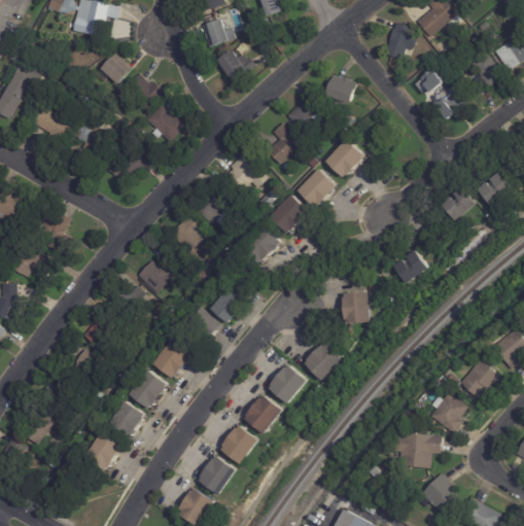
[(68,13),(67,13),(59,12),(48,7),(51,0),(73,0),(75,6),(75,10),(68,13)]
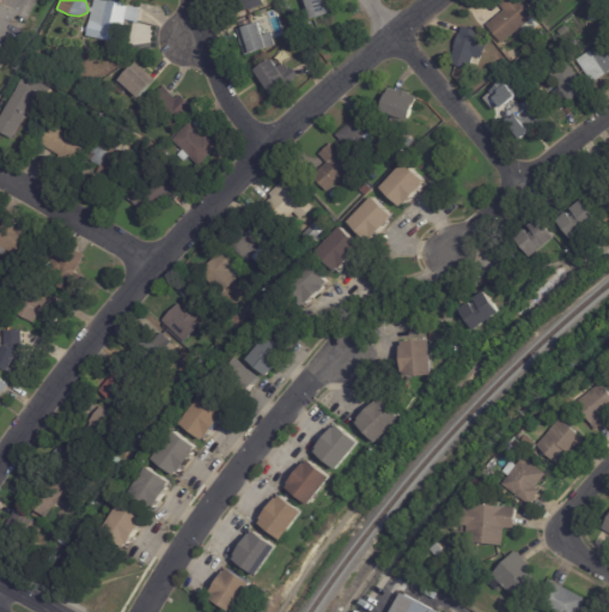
[(136,7),(140,8),(136,22),(126,19),(121,44),(85,36),(92,0),(110,0),(127,4),(127,5),(136,7)]
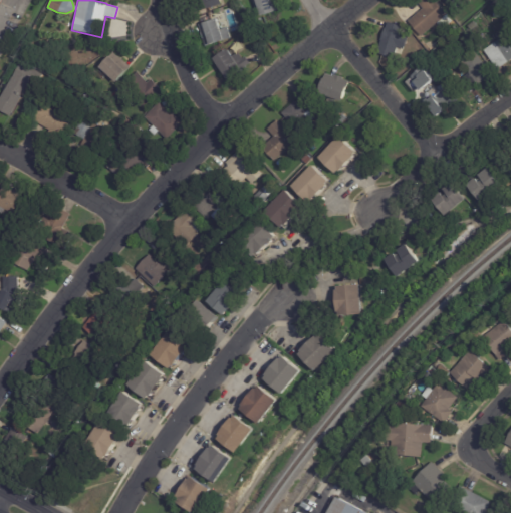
[(221,0),(222,3),(199,12),(194,0),(221,0)]
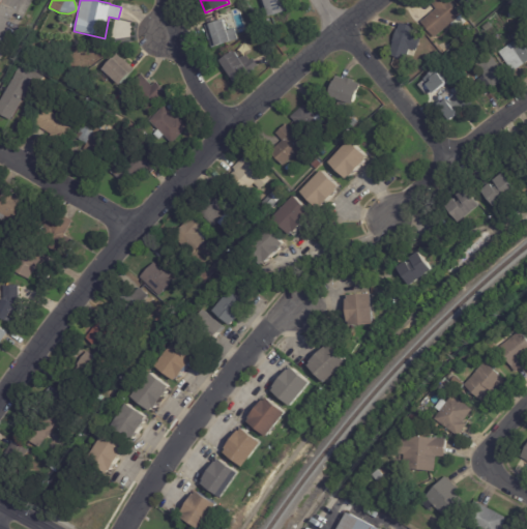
[(281,0),(284,6),(281,7),(281,9),(265,15),(264,10),(258,11),(254,0),(281,0)]
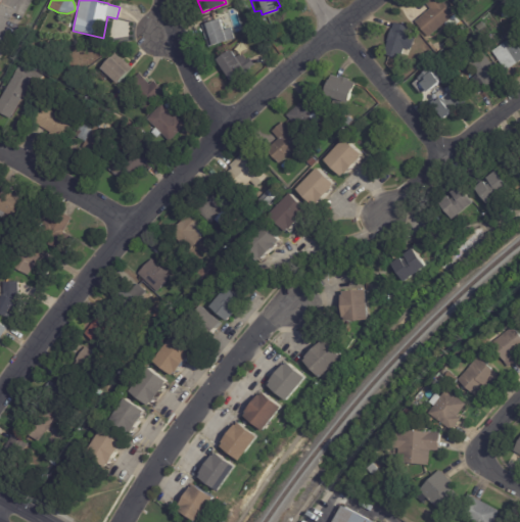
[(416,20),(430,8),(423,0),(442,0),(461,21),(451,30),(444,22),(429,37),(416,20)]
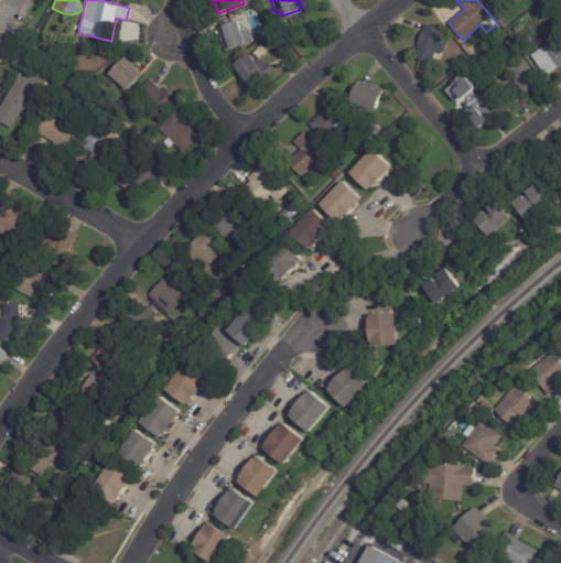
[(505,0),(496,9),(488,0),(505,0)]
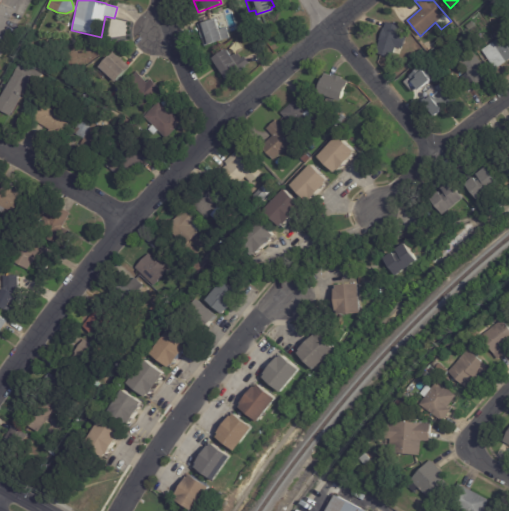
[(204,47),(197,24),(203,22),(203,23),(217,18),(221,29),(226,27),(230,38),(224,40),(225,41),(211,46),(210,45),(204,47)]
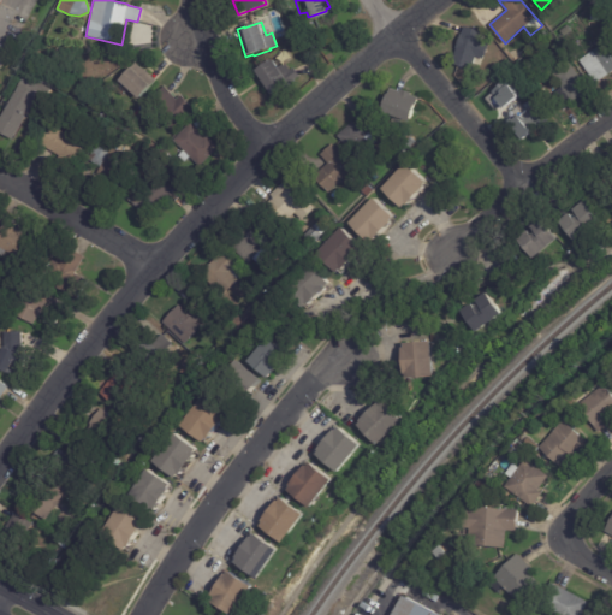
[(458,45),(464,25),(485,33),(482,42),(488,45),(483,57),(482,55),(479,66),(473,64),(470,70),(451,63),(458,45)]
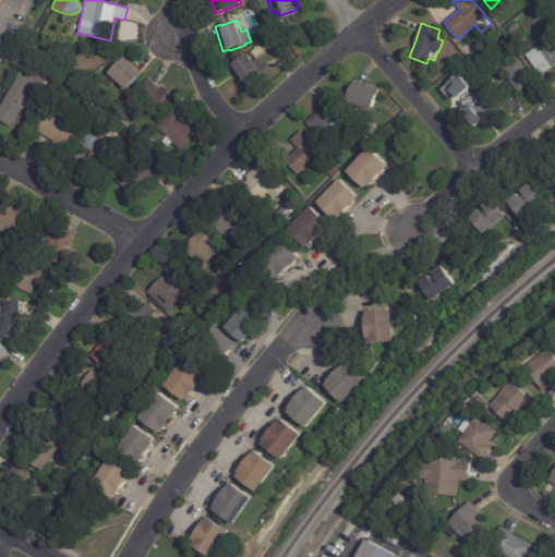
[(554,65),(545,72),(540,76),(535,69),(530,72),(527,67),(531,63),(526,55),(554,35),(554,36),(554,65)]
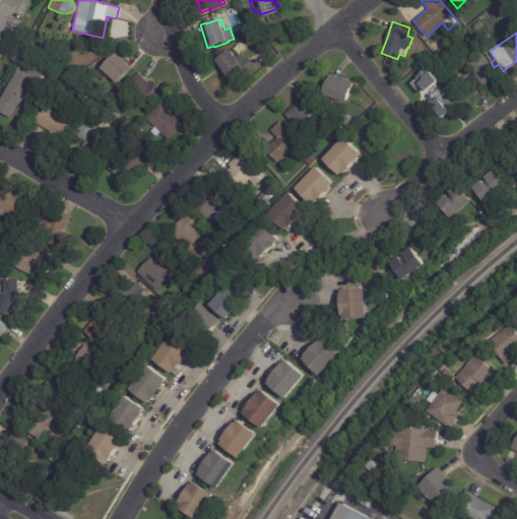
[(54,37),(59,38),(58,46),(50,45),(51,37),(54,37)]
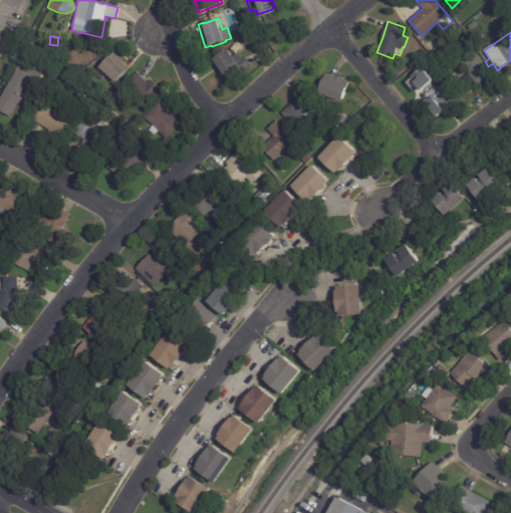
[(244,56),(248,62),(241,67),(242,70),(228,79),(227,78),(225,79),(214,64),(216,62),(214,58),(227,49),(231,54),(236,51),(241,57),(244,55),(244,56)]
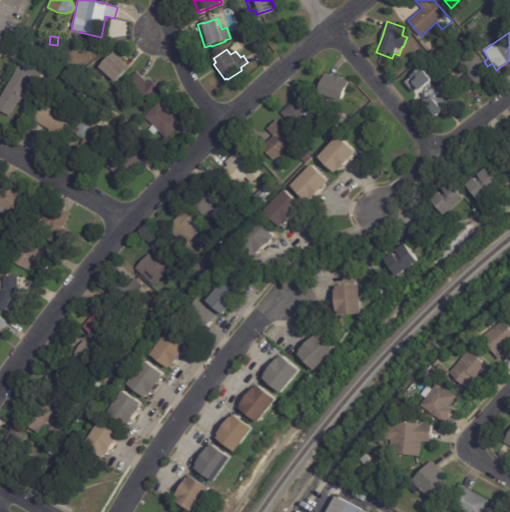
[(118,56),(124,62),(120,66),(126,71),(116,82),(99,66),(109,55),(108,54),(111,51),(116,56),(117,55),(118,56)]
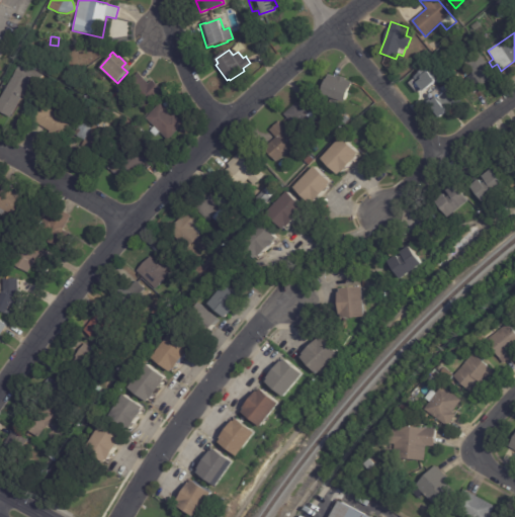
[(476,84),(470,77),(474,74),(465,63),(480,53),(496,75),(482,86),(480,82),(477,85),(476,84)]
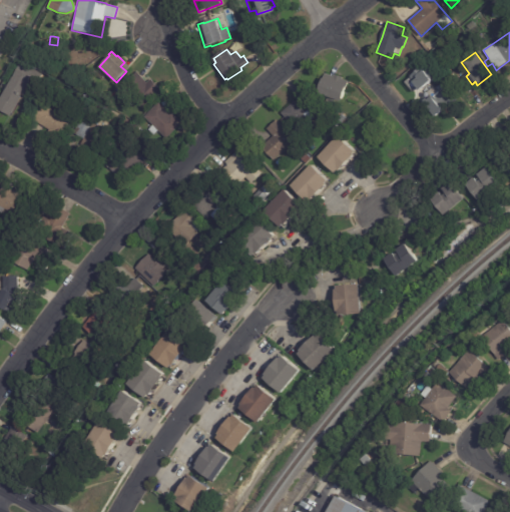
[(41,76),(34,90),(27,86),(10,116),(0,110),(0,96),(20,62),(42,75),(41,76)]
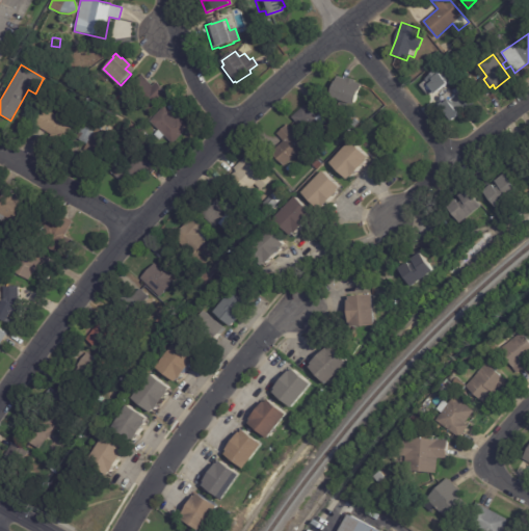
[(445,81),(434,69),(418,82),(428,95),(445,81)]
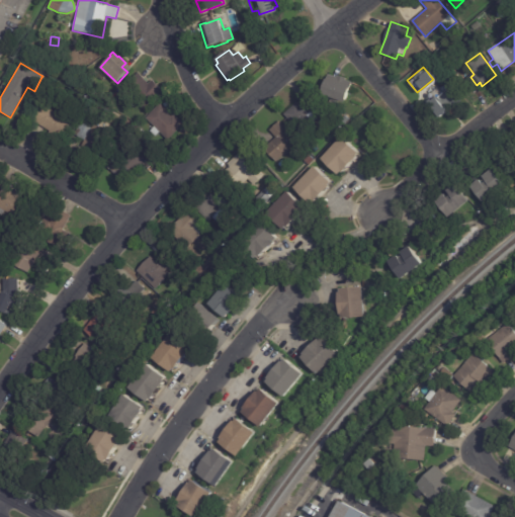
[(332,72),(340,75),(339,77),(347,80),(341,98),(335,97),(334,100),(325,97),(326,94),(317,91),(322,75),(329,78),(331,72),(332,72)]
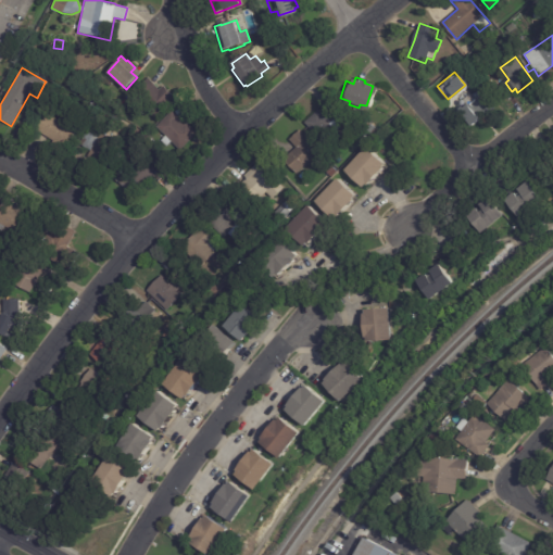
[(152,84),(159,90),(163,86),(175,98),(158,114),(135,91),(148,79),(152,84)]
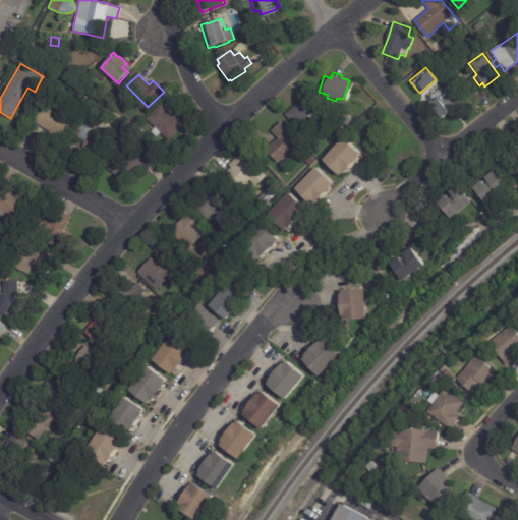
[(453,110),(445,117),(432,102),(440,96),(434,88),(446,78),(464,101),(453,110)]
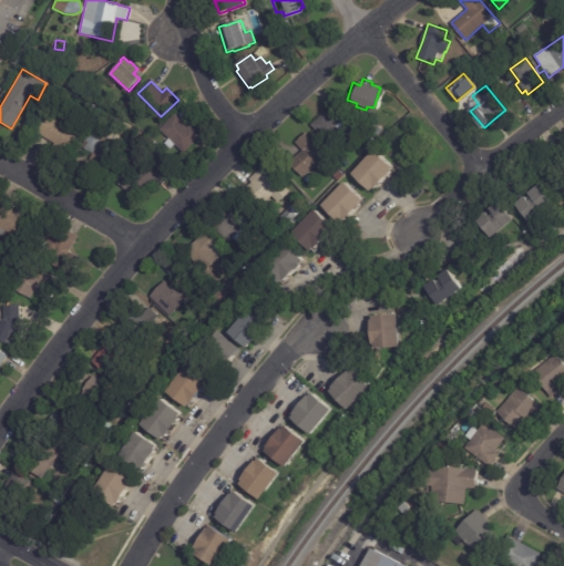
[(327,112),(337,103),(348,114),(342,121),(349,127),(331,145),(311,123),(326,110),(327,112)]
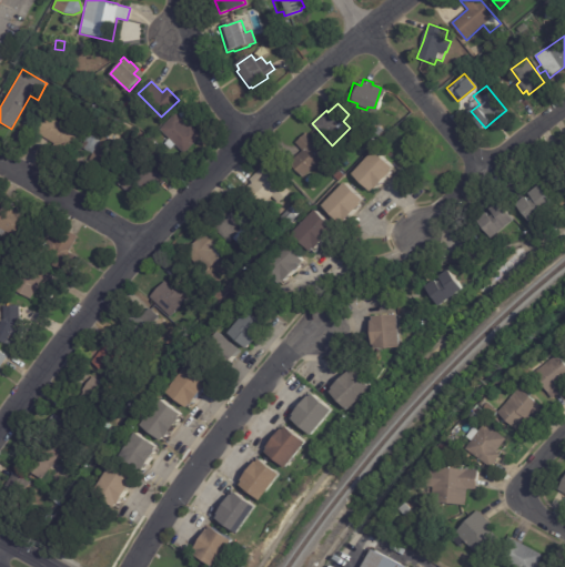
[(178,113),(185,121),(184,122),(189,127),(191,125),(202,135),(184,154),(174,144),(170,149),(164,143),(169,139),(159,130),(175,112),(178,113)]
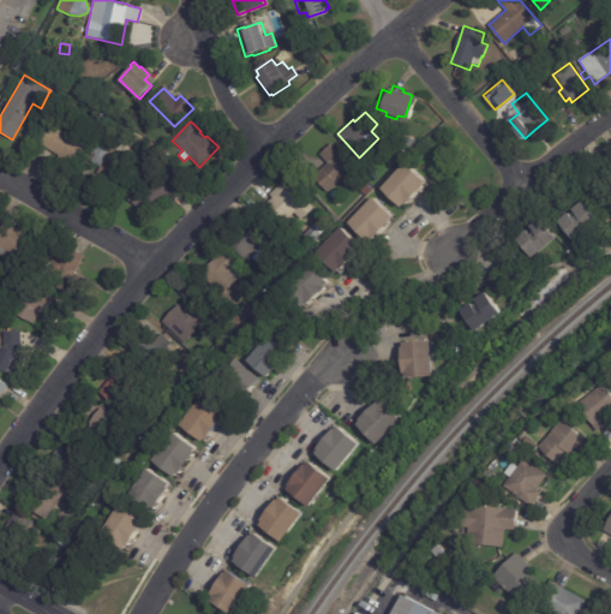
[(63,133),(83,144),(72,165),(36,144),(48,125),(63,133)]
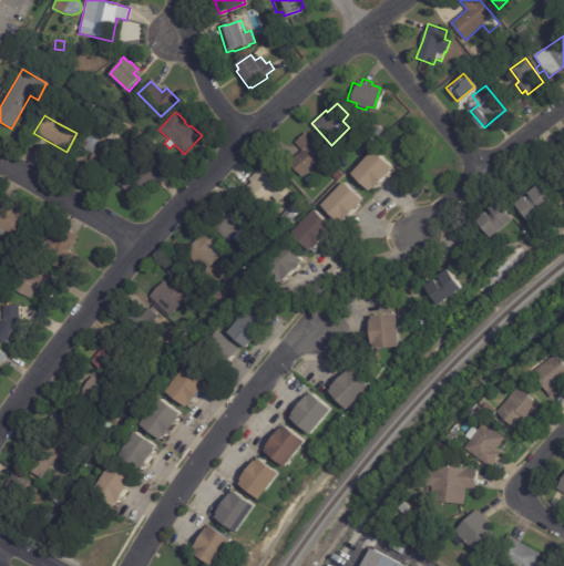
[(322,156),(301,176),(288,161),(300,148),(294,142),(306,131),(327,153),(322,156)]
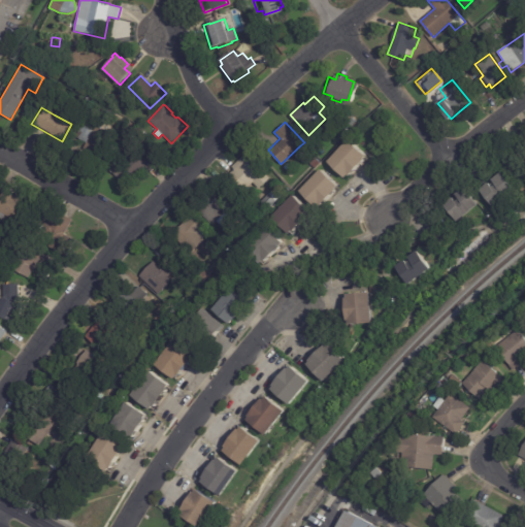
[(76,138),(73,136),(80,124),(92,130),(95,125),(111,135),(98,159),(80,149),(85,143),(76,138)]
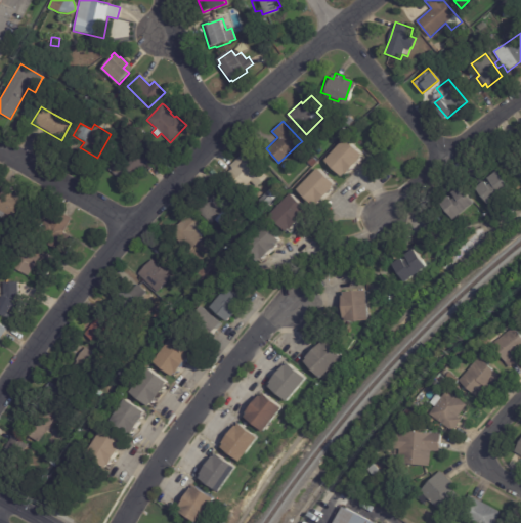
[(357,151),(354,155),(355,156),(341,172),(339,171),(337,173),(319,158),(339,135),(357,151)]
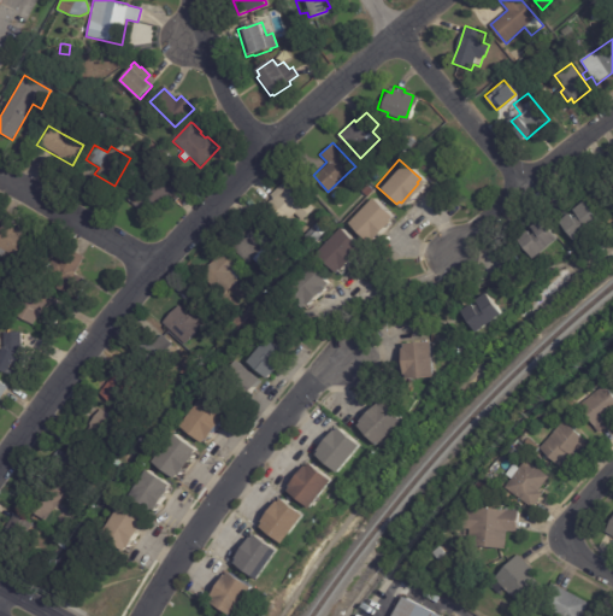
[(385,160),(392,166),(385,171),(379,165),(385,160)]
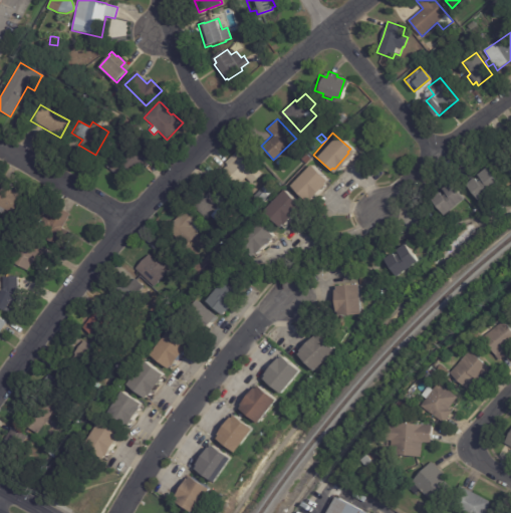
[(103,144),(108,146),(104,155),(98,152),(103,144)]
